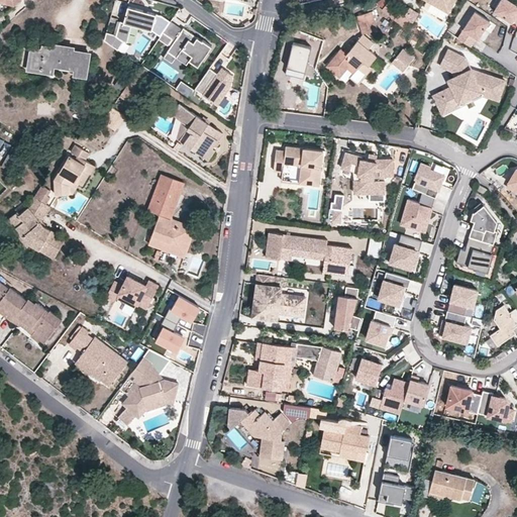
[(452,0),(430,0),(447,9),(452,0)]
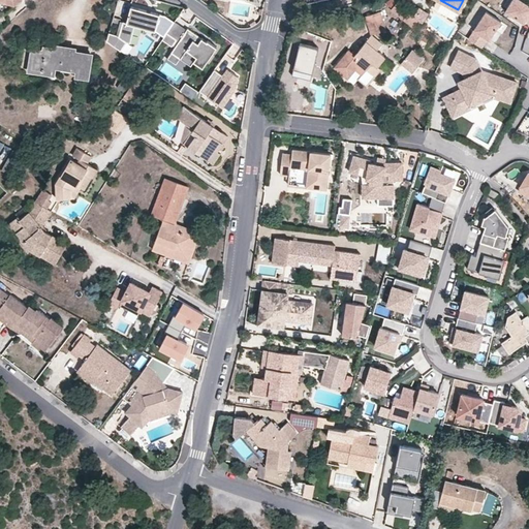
[(528,4),(521,0),(510,0),(504,10),(523,22),(525,20),(528,22),(528,4)]
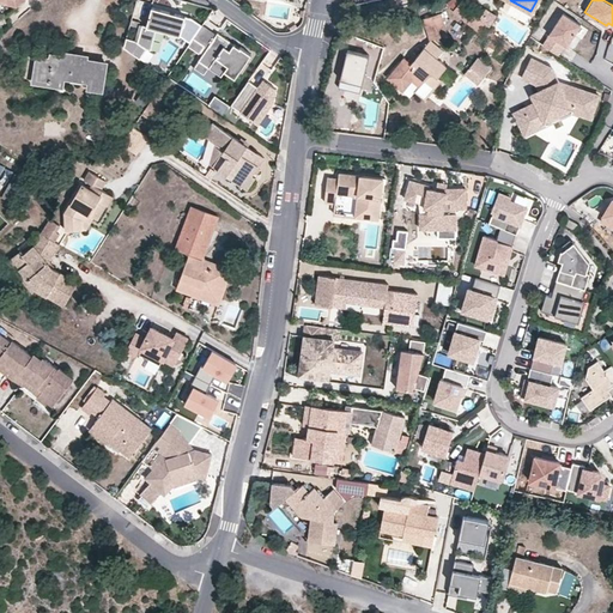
[(175,18),(170,17),(171,12),(153,6),(149,25),(144,24),(139,40),(128,37),(126,47),(141,59),(149,48),(152,49),(158,29),(182,36),(192,42),(195,37),(204,24),(193,18),(176,13),(175,18)]
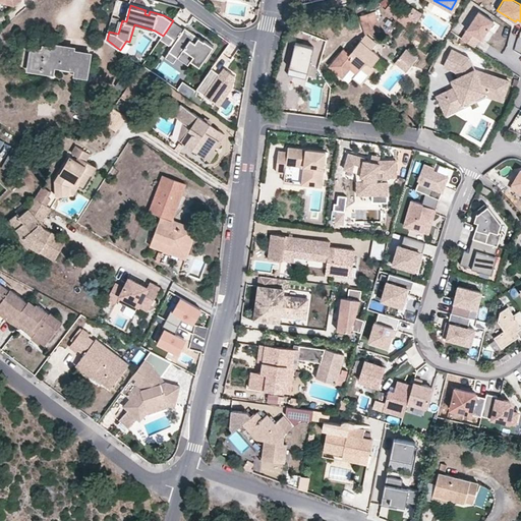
[(421,12),(412,5),(405,13),(414,20),(421,12)]
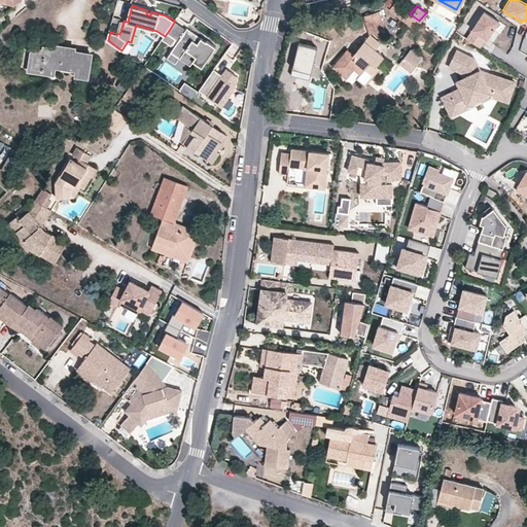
[(384,20),(382,9),(366,13),(369,23),(384,20)]
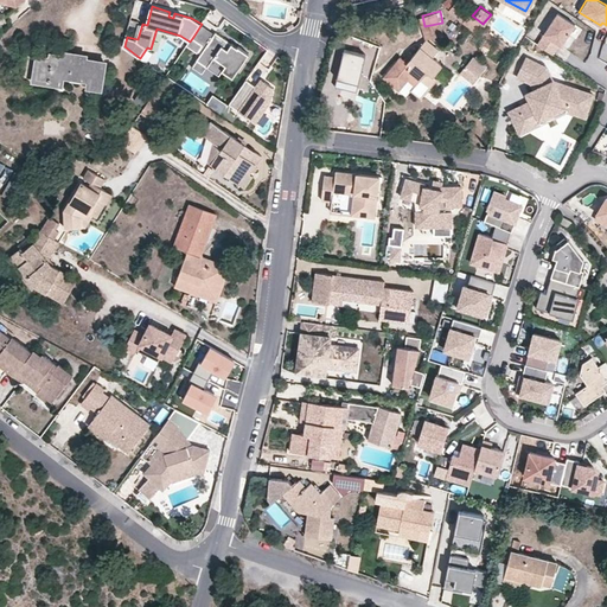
[(557,12),(535,43),(550,52),(557,43),(560,45),(574,24),(557,12)]
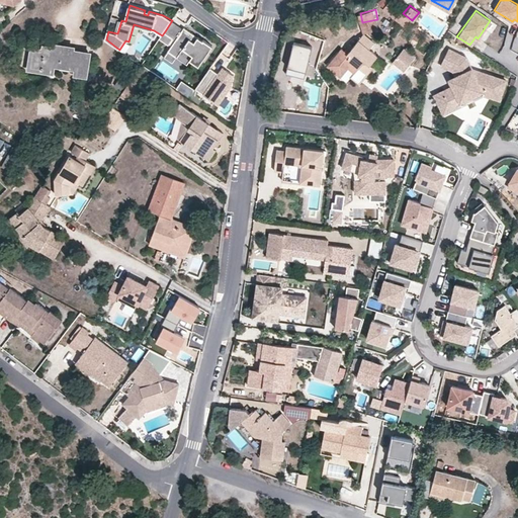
[(380,28),(377,19),(362,22),(364,31),(380,28)]
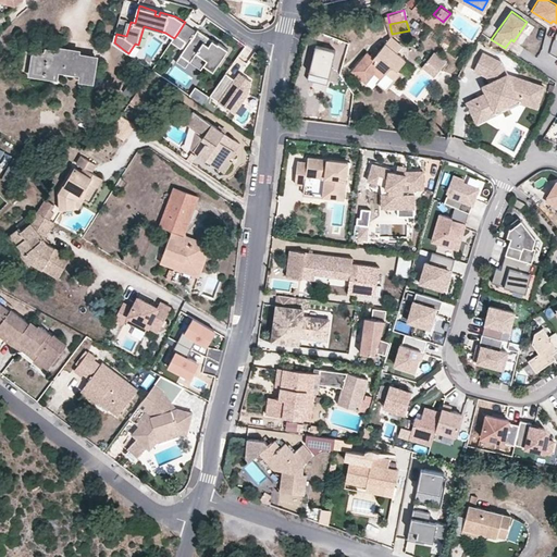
[(185,51),(198,31),(185,22),(177,34),(187,41),(182,49),(185,51)]
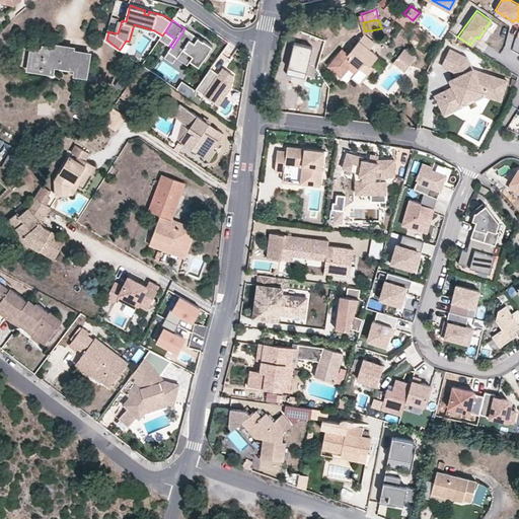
[(213,46),(204,40),(203,41),(198,38),(195,41),(192,39),(194,34),(184,28),(172,48),(169,52),(188,64),(192,58),(201,64),(213,46)]
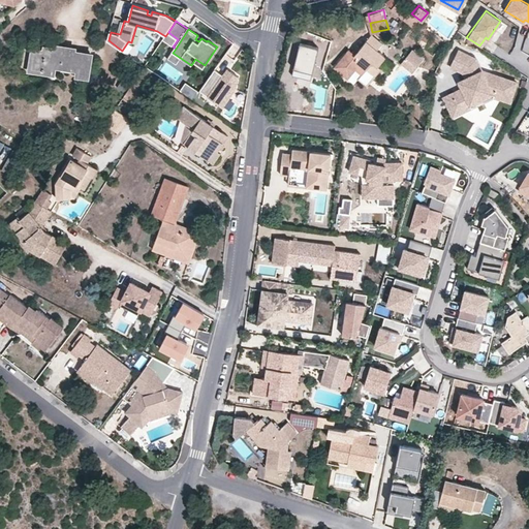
[(178,39),(168,32),(165,36),(163,39),(173,47),(178,39)]
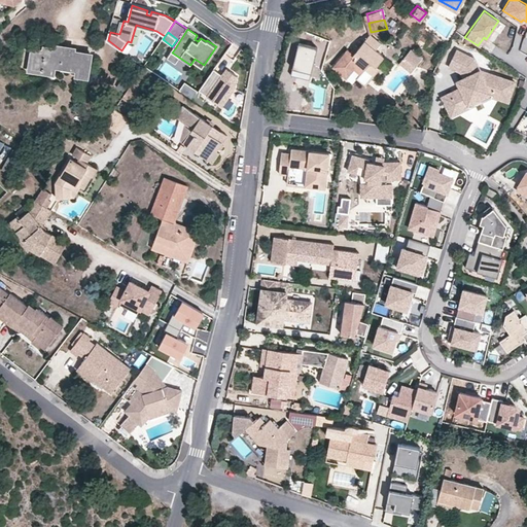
[(353,68),(360,74),(372,62),(377,66),(385,56),(377,49),(382,42),(371,32),(358,46),(356,44),(350,51),(347,48),(332,66),(346,77),(353,68)]
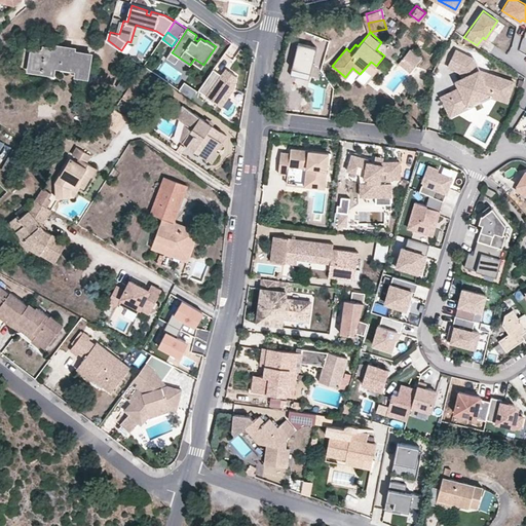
[(77,50),(77,46),(55,43),(54,46),(44,44),(43,47),(32,46),(28,71),(55,74),(57,68),(76,71),(75,76),(89,78),(94,52),(77,50)]
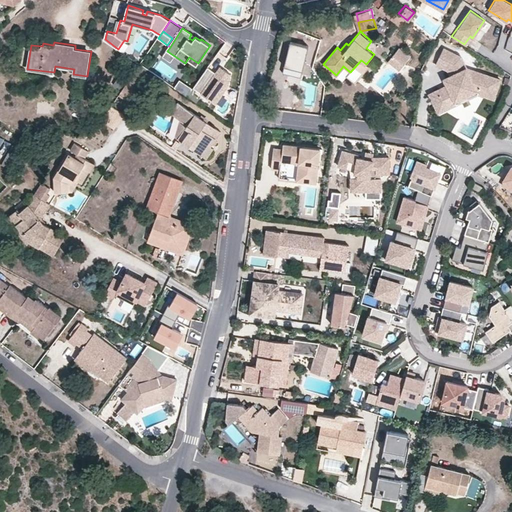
[(301,77),(307,48),(289,44),(283,73),(301,77)]
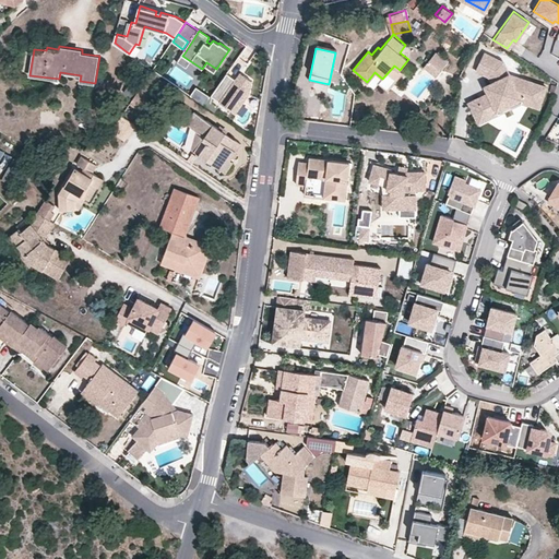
[(449,60),(436,51),(425,67),(437,76),(449,60)]
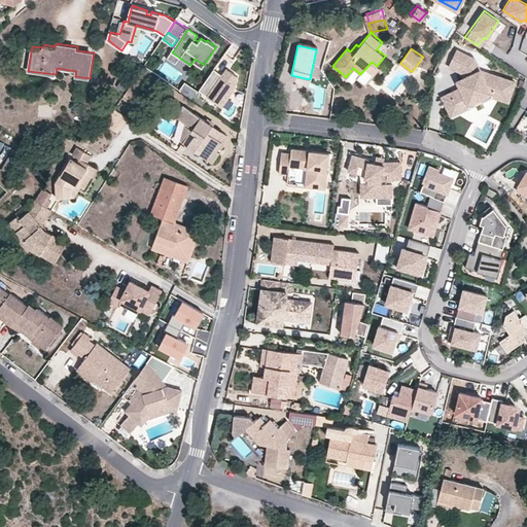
[(493,100),(510,106),(518,81),(479,67),(473,57),(455,48),(448,65),(459,71),(461,77),(453,80),(456,90),(441,96),(450,117),(466,111),(493,100)]
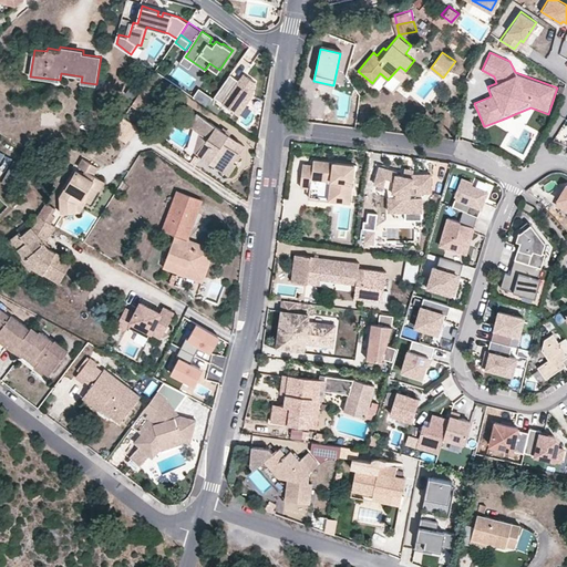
[(169,80),(155,71),(147,82),(162,91),(169,80)]
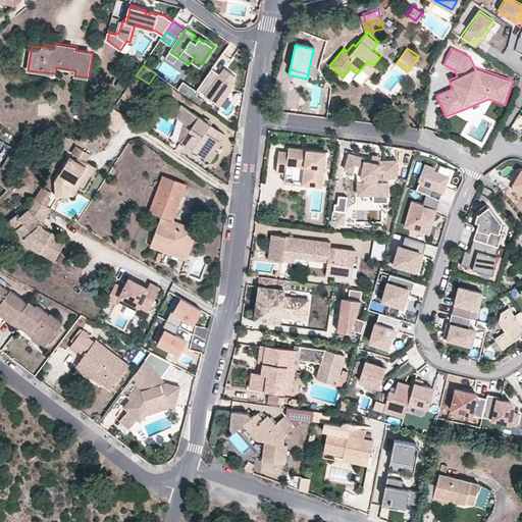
[(232,87),(235,74),(227,69),(225,72),(222,70),(220,73),(212,68),(197,89),(216,102),(222,93),(226,96),(232,87)]
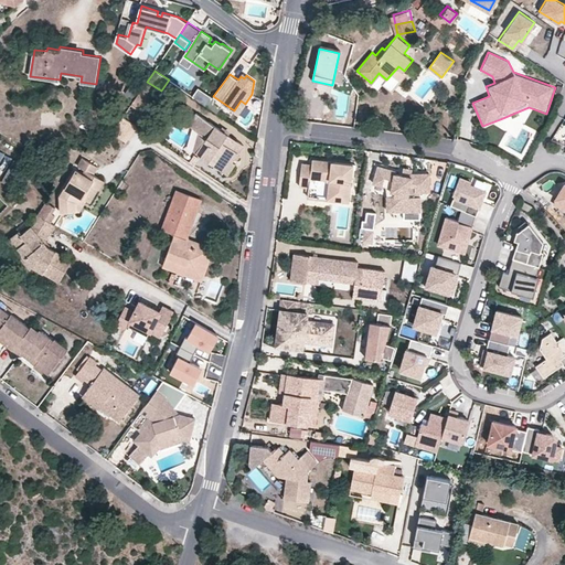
[(161,91),(147,82),(131,105),(146,114),(161,91)]
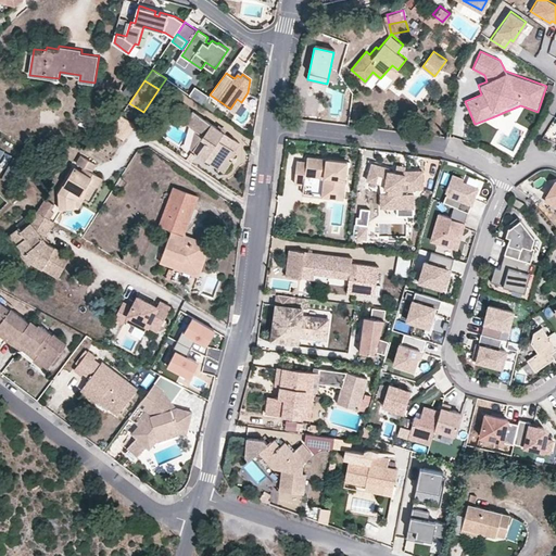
[(210,96),(196,86),(189,95),(203,104),(210,96)]
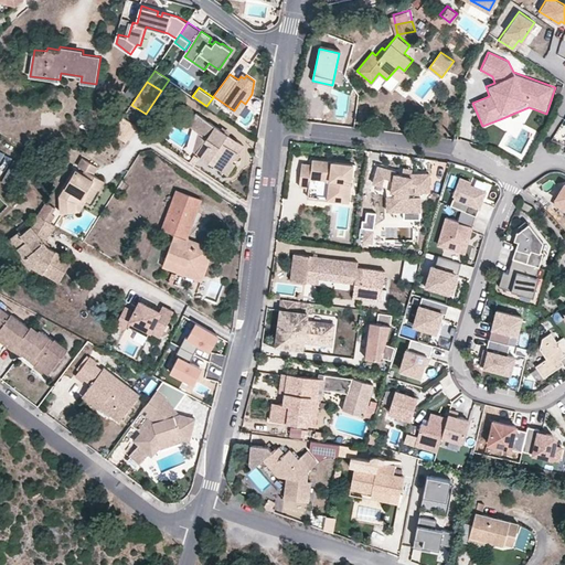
[(238,114),(245,104),(241,100),(234,110),(238,114)]
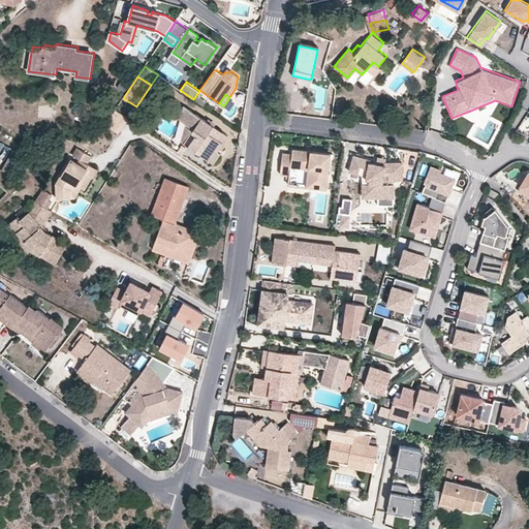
[(218,151),(228,135),(184,105),(177,116),(186,123),(193,128),(184,143),(215,163),(221,153),(218,151)]
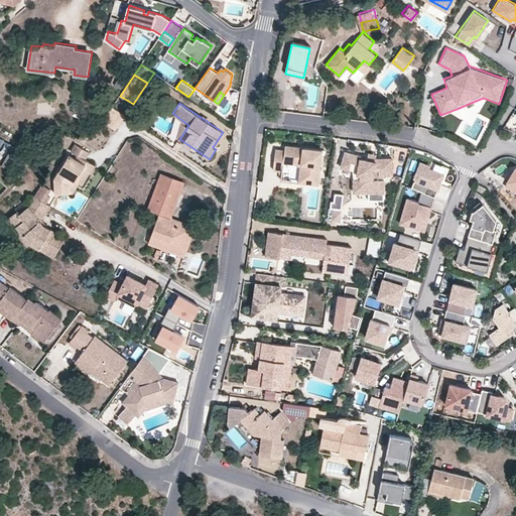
[(113,106),(104,120),(117,129),(126,115),(113,106)]
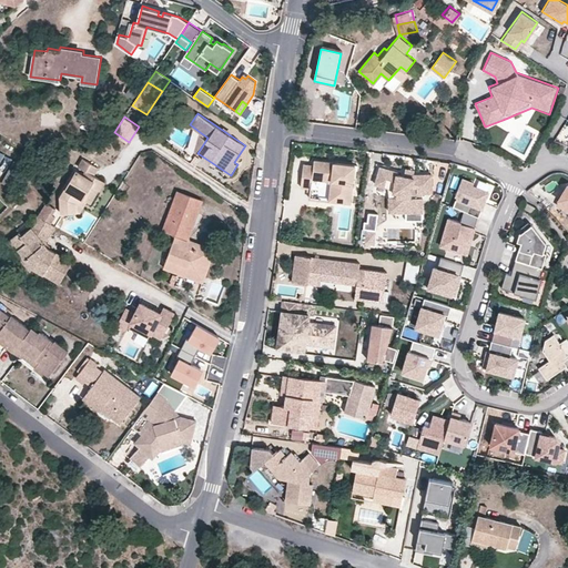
[(195,152),(198,153),(208,138),(200,132),(195,152)]
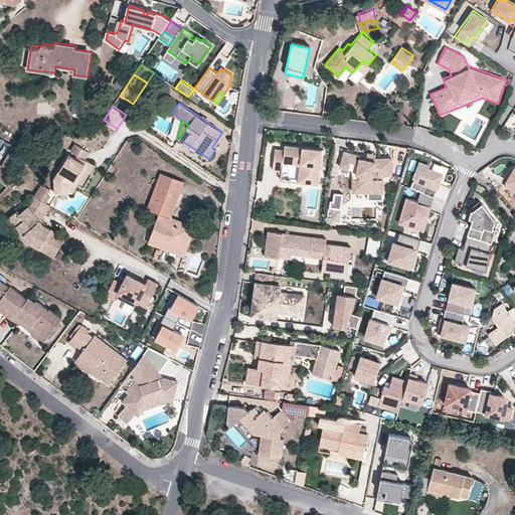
[(158,131),(155,135),(164,141),(166,137),(158,131)]
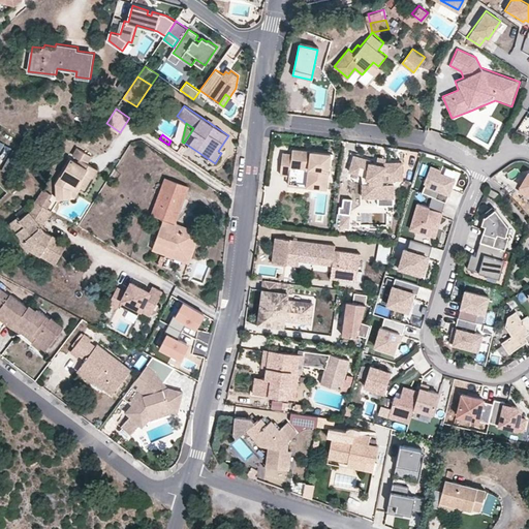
[(86,190),(99,169),(87,161),(91,155),(76,146),(71,154),(73,156),(62,176),(61,175),(57,182),(58,197),(75,197),(81,188),(86,190)]
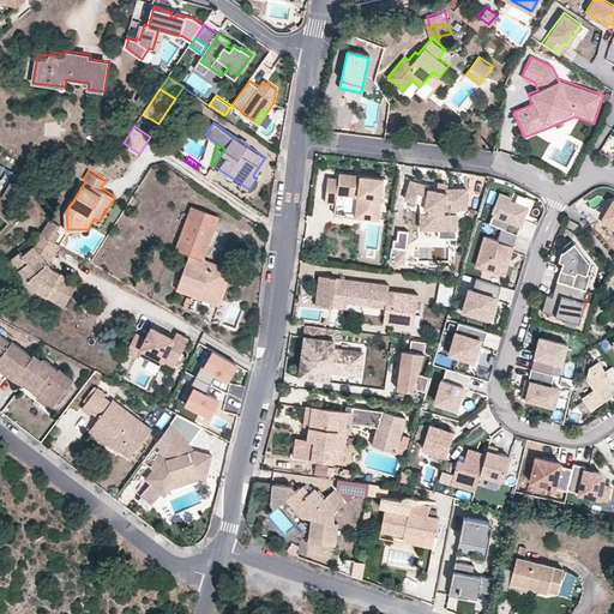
[(26,179),(16,173),(4,197),(13,203),(26,179)]
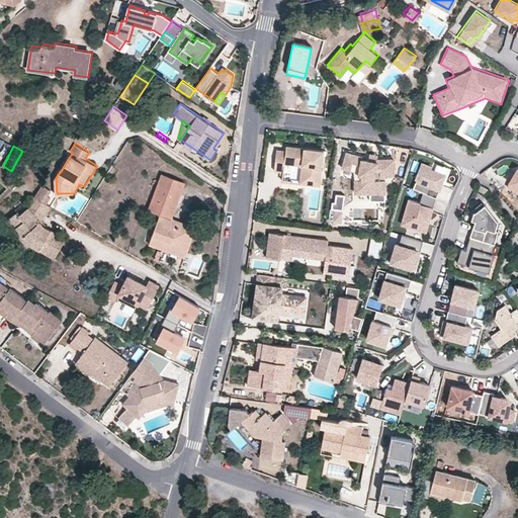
[(304,151),(286,149),(280,148),(277,148),(274,168),(283,169),(284,160),(301,162),(300,174),(320,177),(324,149),(305,147),(304,151)]
